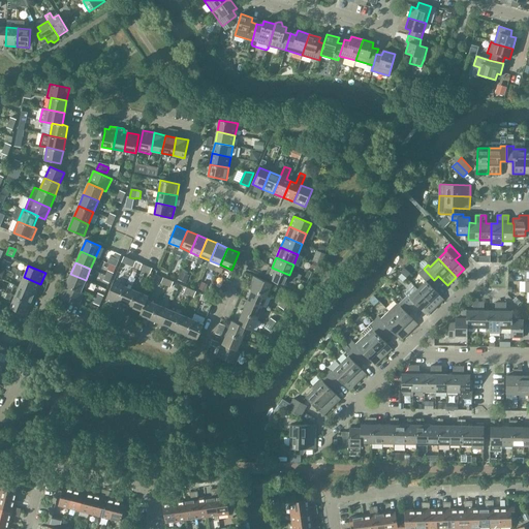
[(268,279),(284,286),(289,275),(272,268),(269,267),(266,274),(269,275),(268,279)]
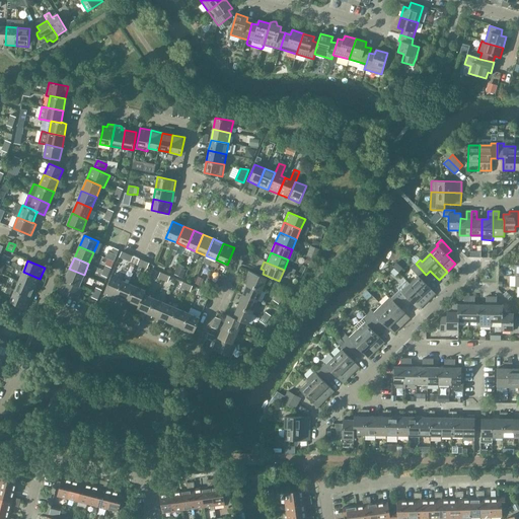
[(418,276),(410,284),(427,302),(435,294),(421,279),(426,275),(416,264),(411,269),(418,276)]
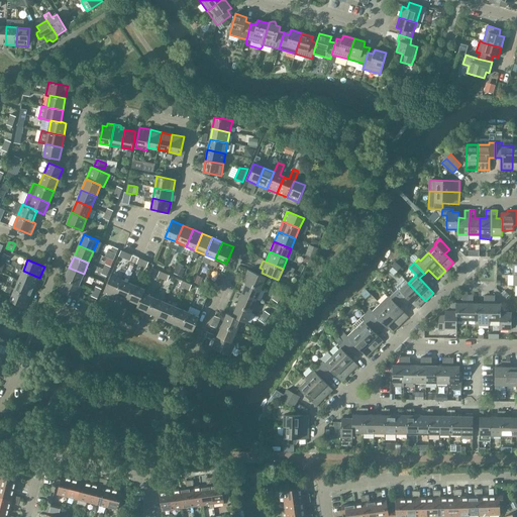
[(174,274),(181,277),(184,270),(177,267),(174,274)]
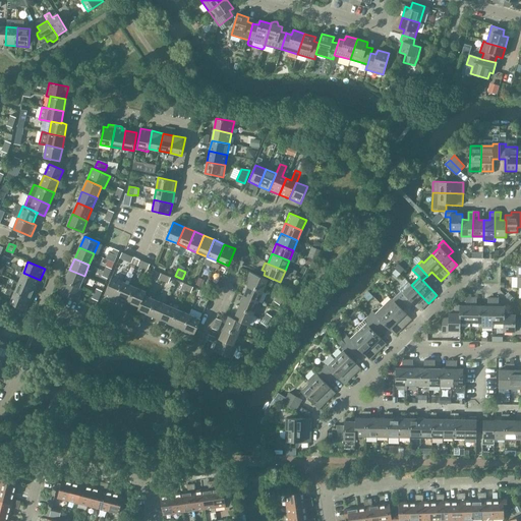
[(69,270),(65,281),(79,288),(79,287),(84,276),(69,270)]
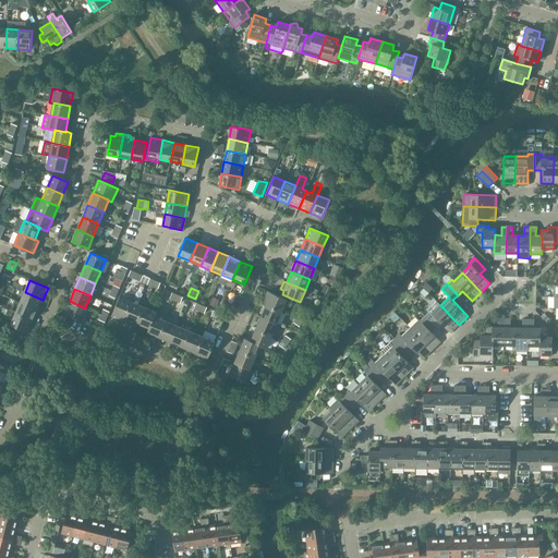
[(263,304),(266,305),(281,312),(287,300),(268,291),(263,304)]
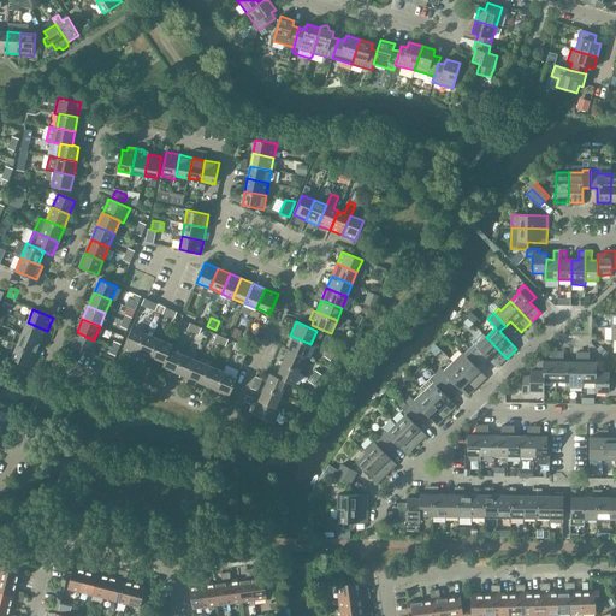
[(28,323),(22,335),(42,342),(47,331),(28,323)]
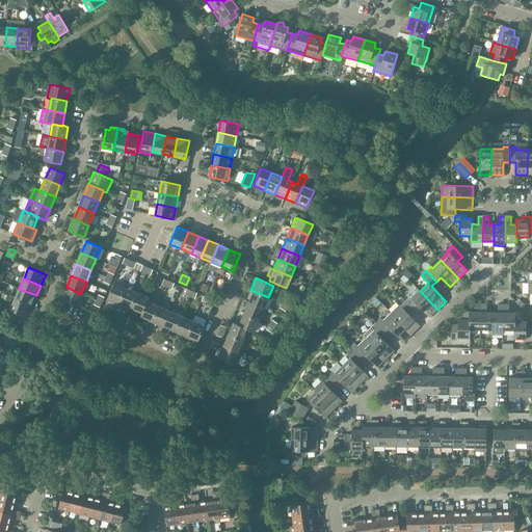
[(118,307),(120,303),(126,288),(114,283),(106,301),(118,307)]
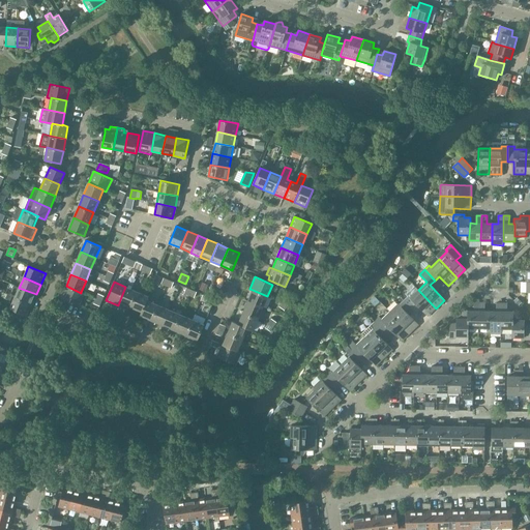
[(81,293),(66,286),(61,298),(79,306),(84,294),(81,292),(81,293)]
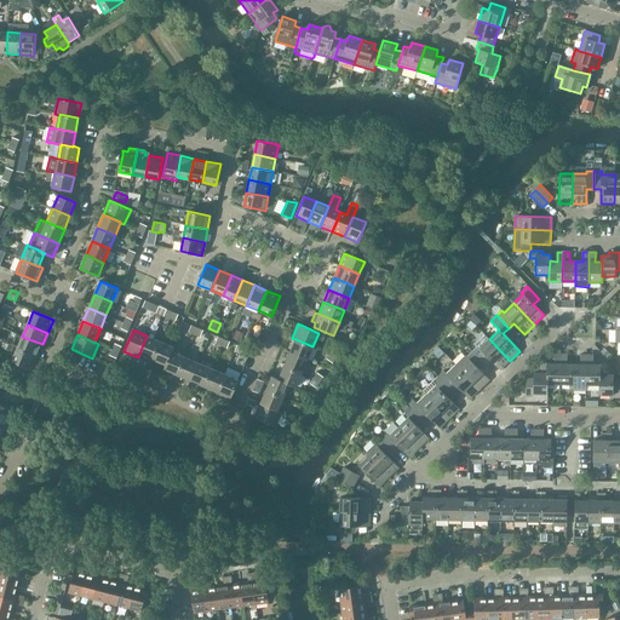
[(139,354),(153,359),(160,342),(147,336),(139,354)]
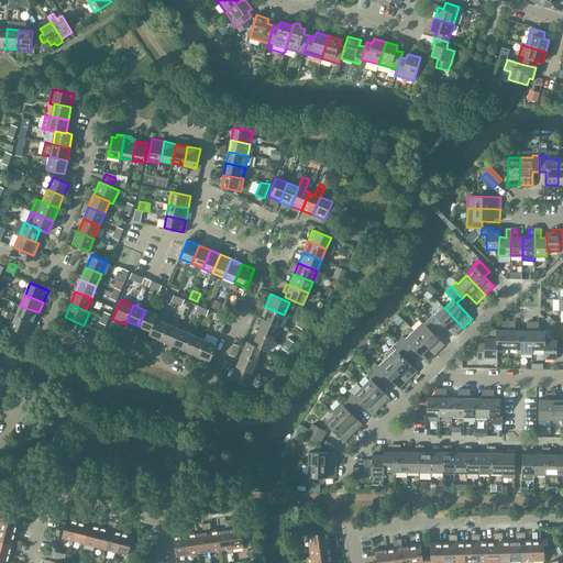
[(20,306),(15,316),(34,323),(39,312),(20,306)]
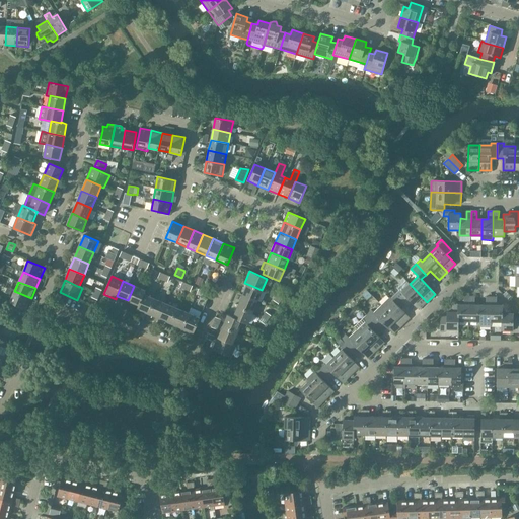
[(247,284),(242,295),(257,301),(262,290),(247,284)]
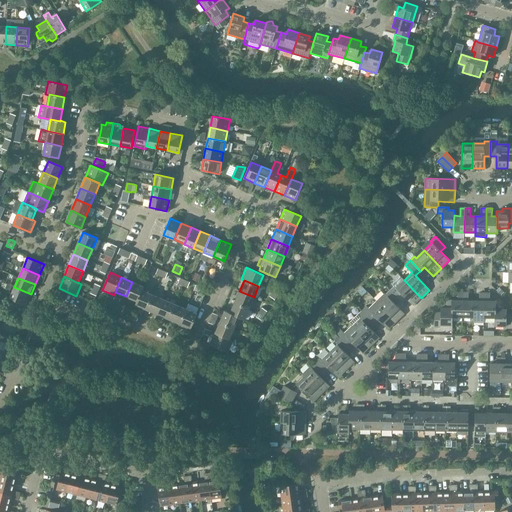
[(395,286),(390,290),(400,301),(404,297),(413,306),(421,298),(404,280),(396,288),(395,286)]
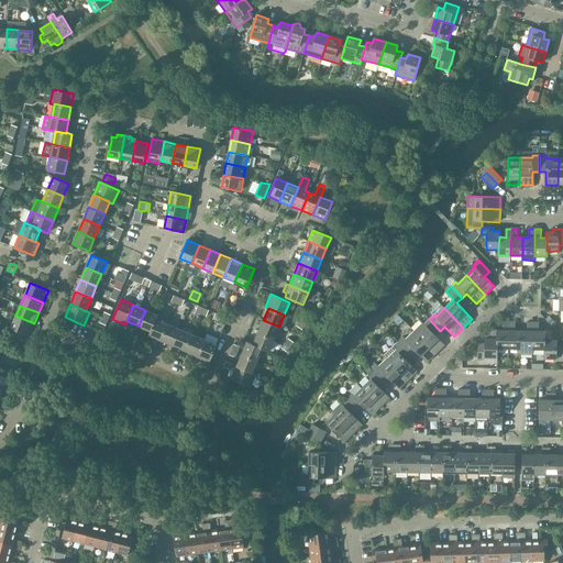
[(145,310),(139,326),(151,331),(156,319),(157,316),(145,310)]
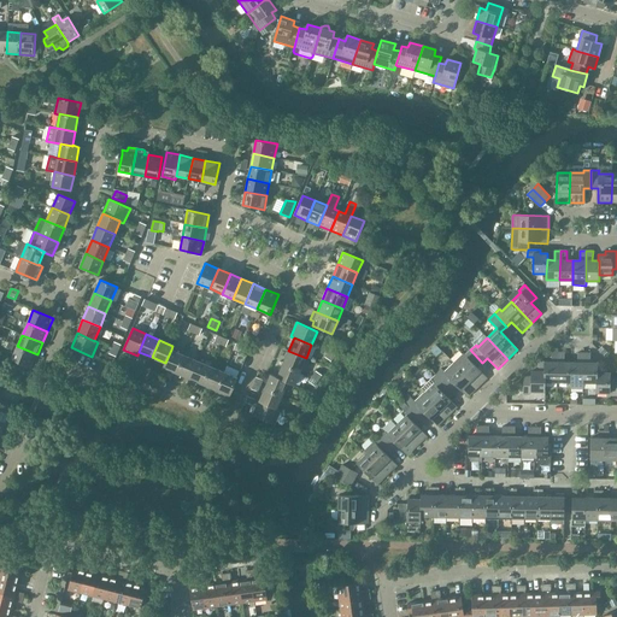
[(37,354),(17,346),(12,359),(31,368),(37,354)]
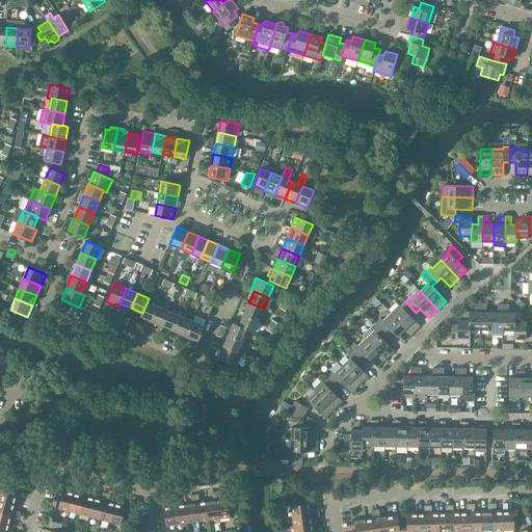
[(140,317),(153,321),(159,307),(148,301),(142,313),(140,317)]
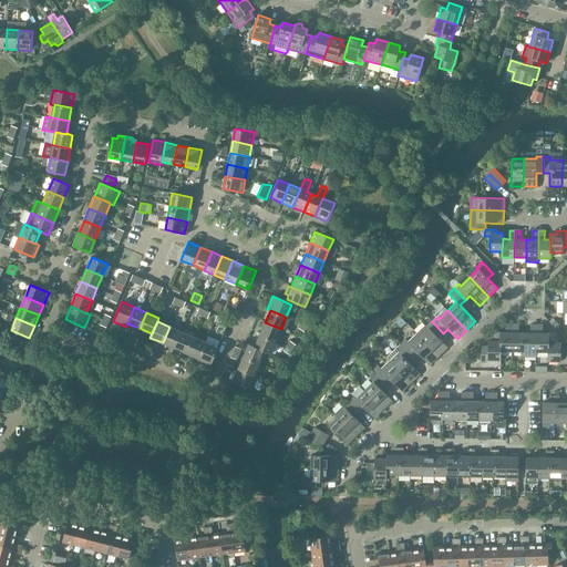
[(429,329),(420,337),(439,357),(447,348),(439,338),(443,333),(432,321),(428,327),(429,329)]
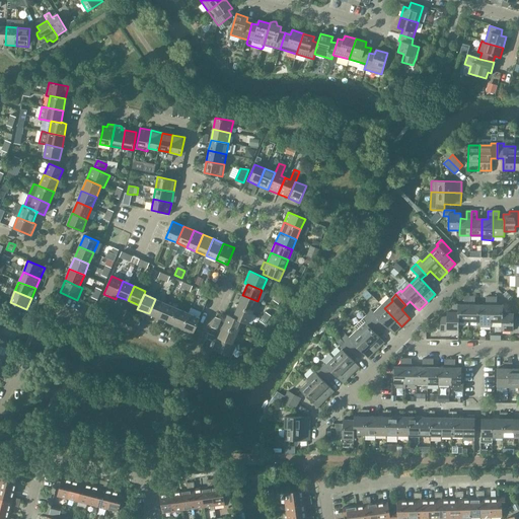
[(458,321),(468,321),(469,297),(469,294),(464,294),(463,304),(457,304),(457,312),(458,312),(458,321)]
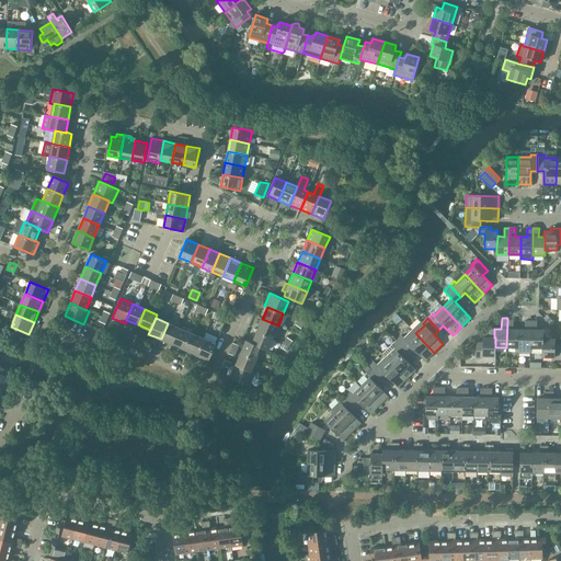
[(262,319),(258,331),(273,338),(278,325),(262,319)]
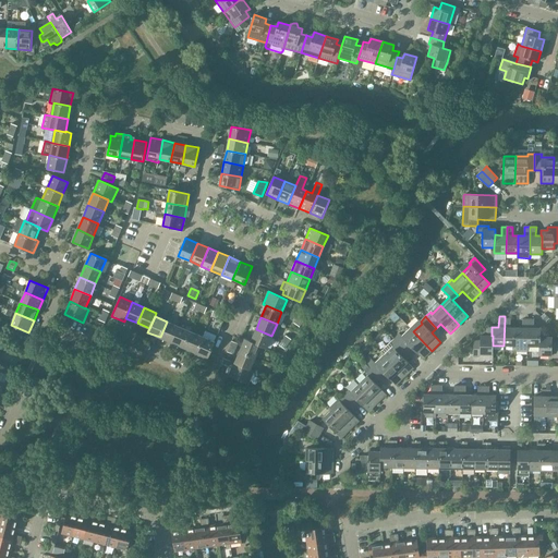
[(504,346),(516,346),(517,328),(510,328),(510,319),(505,319),(504,346)]
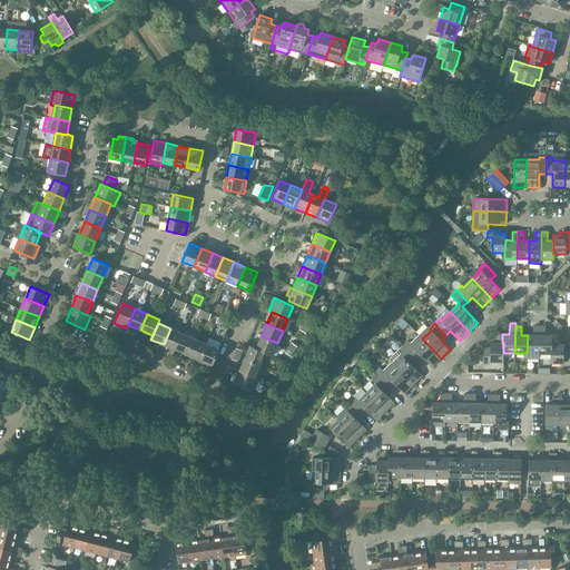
[(527,353),(539,354),(540,326),(533,326),(533,335),(528,335),(527,353)]
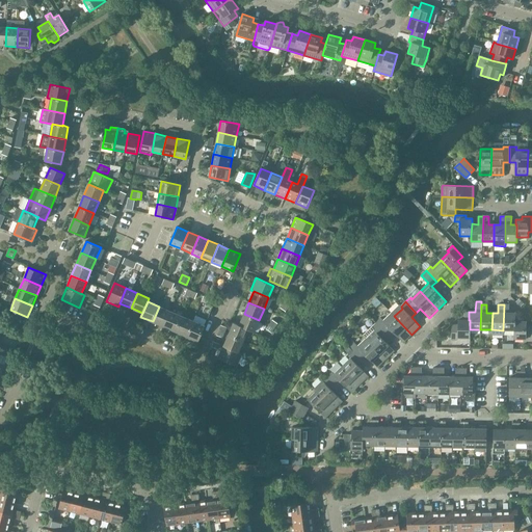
[(503,330),(513,330),(514,330),(514,321),(515,321),(515,318),(515,313),(509,313),(509,304),(504,304),(503,330)]
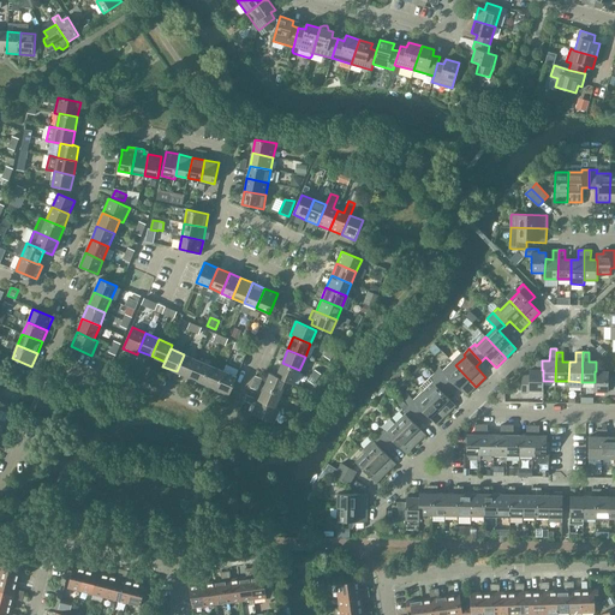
[(177,371),(190,377),(197,360),(184,354),(177,371)]
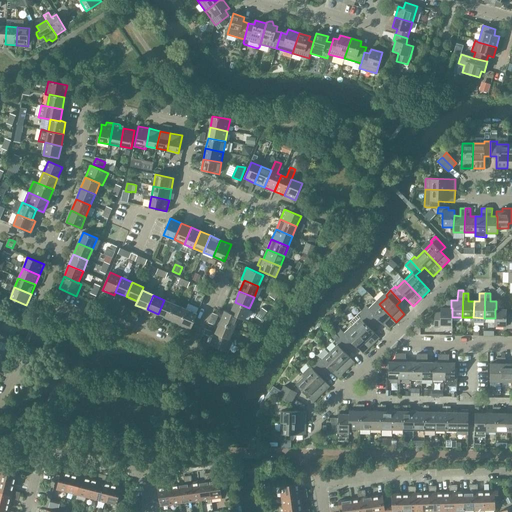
[(158,314),(169,319),(175,304),(164,300),(158,314)]
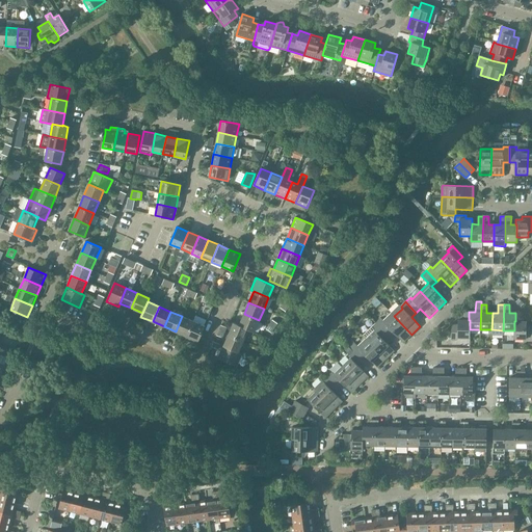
[(470,338),(470,329),(470,320),(469,320),(469,312),(464,312),(463,320),(458,320),(457,325),(451,324),(451,340),(457,340),(457,338),(470,338)]
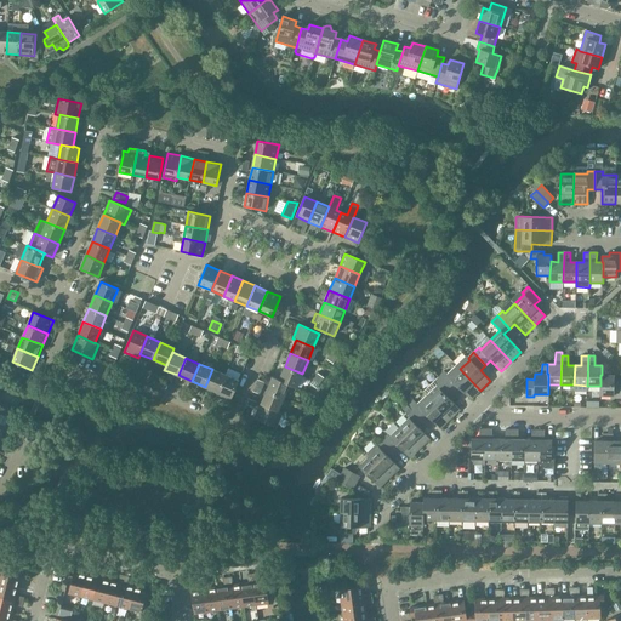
[(285,366),(279,380),(290,385),(296,388),(302,374),(285,366)]
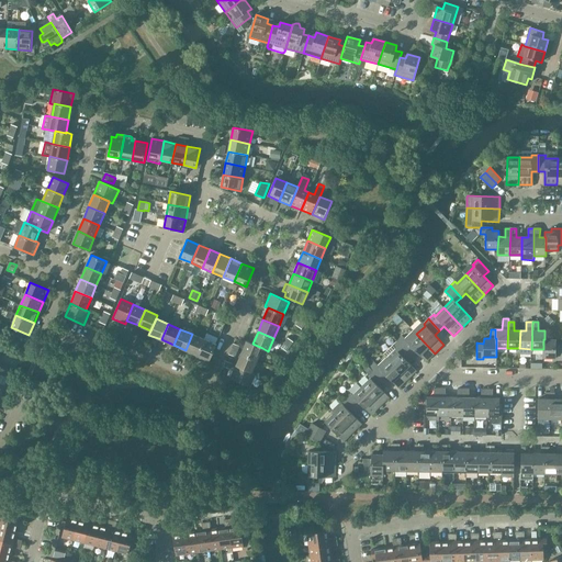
[(186,350),(197,355),(198,355),(204,339),(192,334),(186,350)]
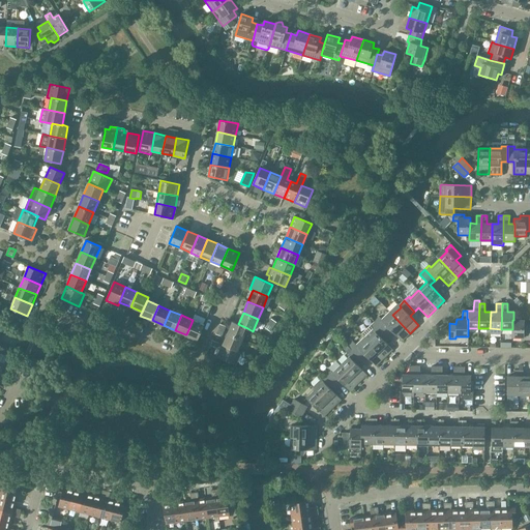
[(383,321),(378,326),(388,336),(392,332),(402,342),(410,333),(392,315),(384,323),(383,321)]
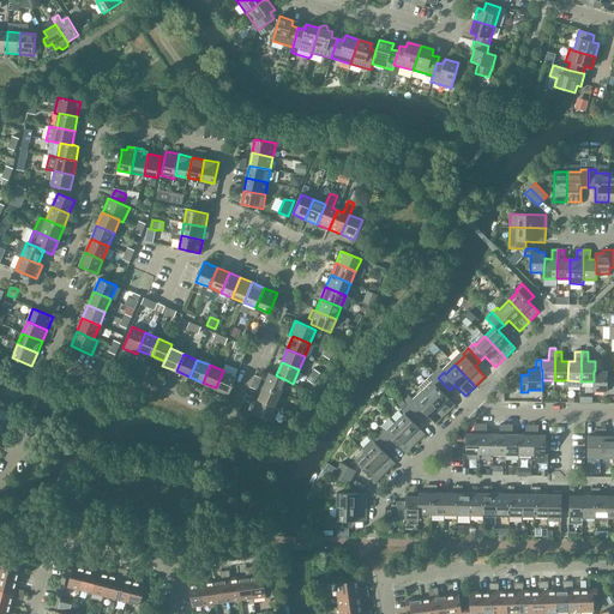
[(594,381),(593,381),(593,391),(607,391),(607,393),(613,393),(613,375),(607,377),(607,371),(600,371),(601,368),(595,367),(595,371),(594,371),(594,381)]
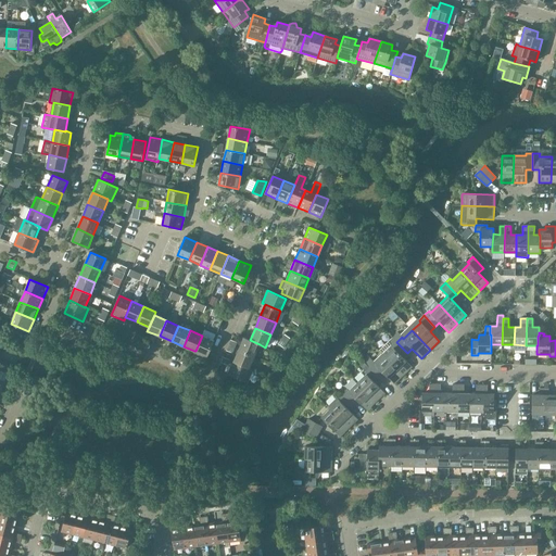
[(196,351),(194,351),(193,354),(206,359),(214,341),(202,336),(196,351)]
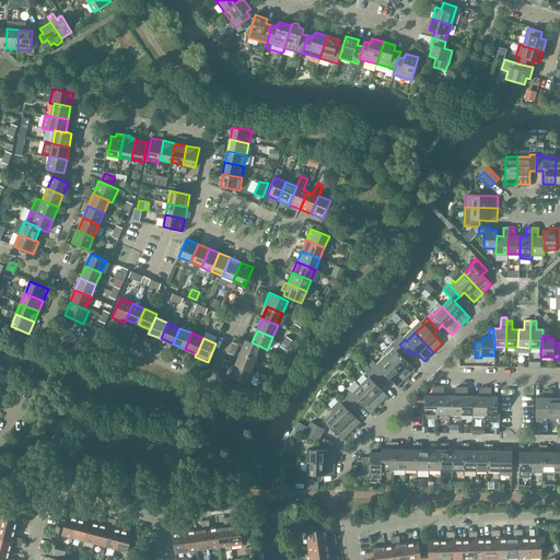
[(246,340),(241,352),(256,359),(261,347),(252,342),(246,340)]
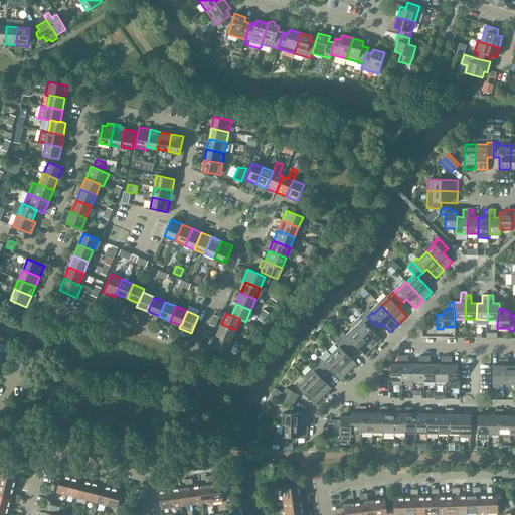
[(356,330),(373,348),(381,340),(373,331),(377,327),(367,317),(363,321),(364,323),(356,330)]
